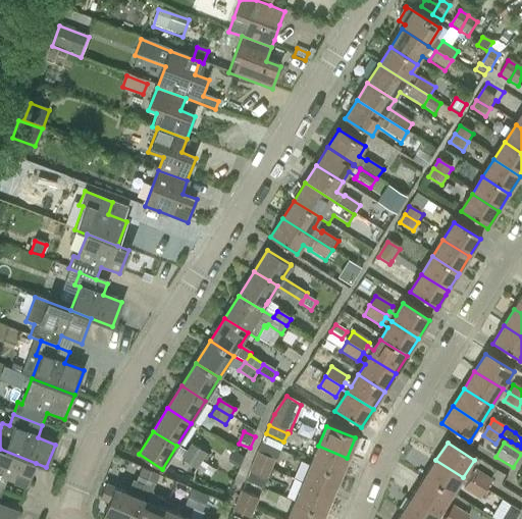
[(261,444),(257,453),(275,460),(279,451),(261,444)]
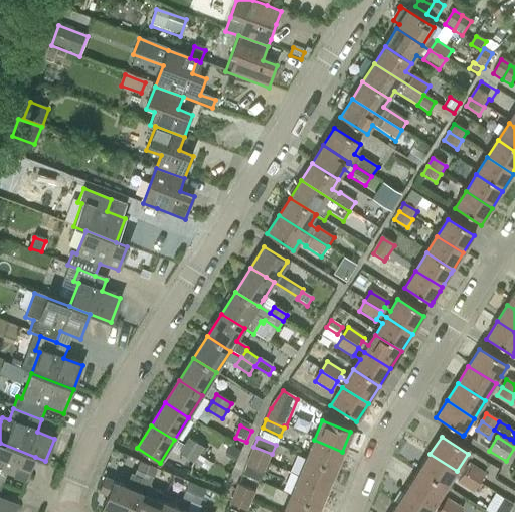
[(189,439),(184,446),(199,456),(204,448),(189,439)]
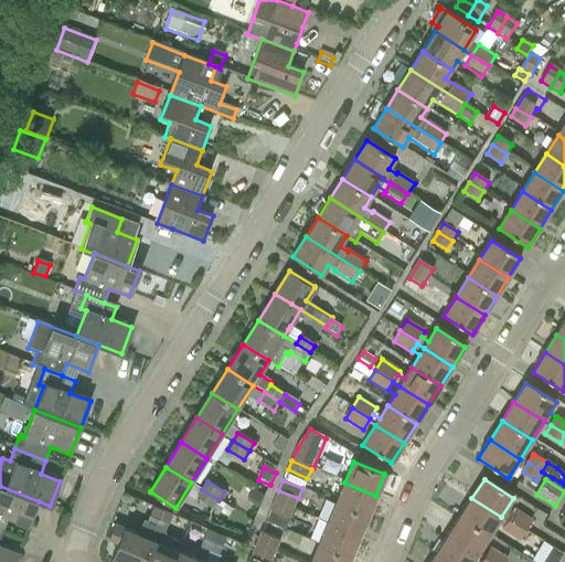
[(336,505),(366,517),(375,496),(344,483),(336,505)]
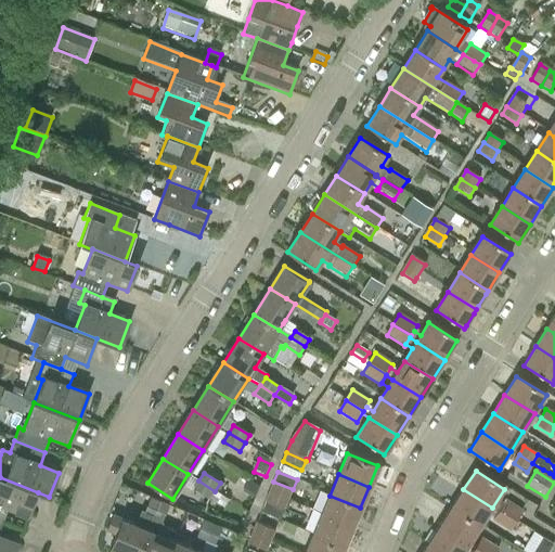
[(38,492),(4,479),(0,477),(0,522),(3,523),(8,512),(27,520),(38,492)]
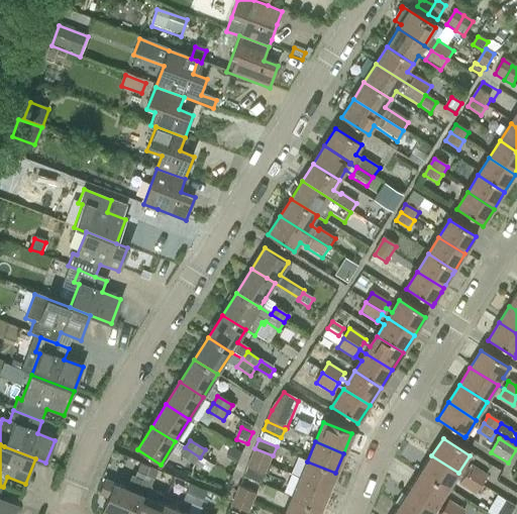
[(195,465),(200,457),(185,447),(180,455),(195,465)]
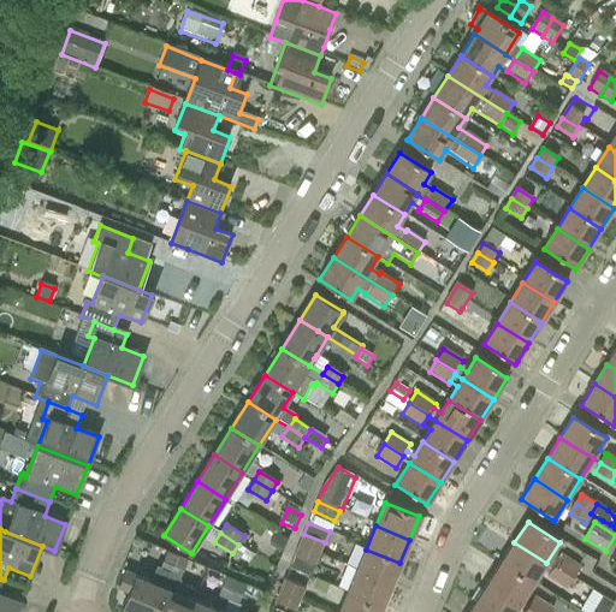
[(303,534),(298,546),(320,554),(325,542),(303,534)]
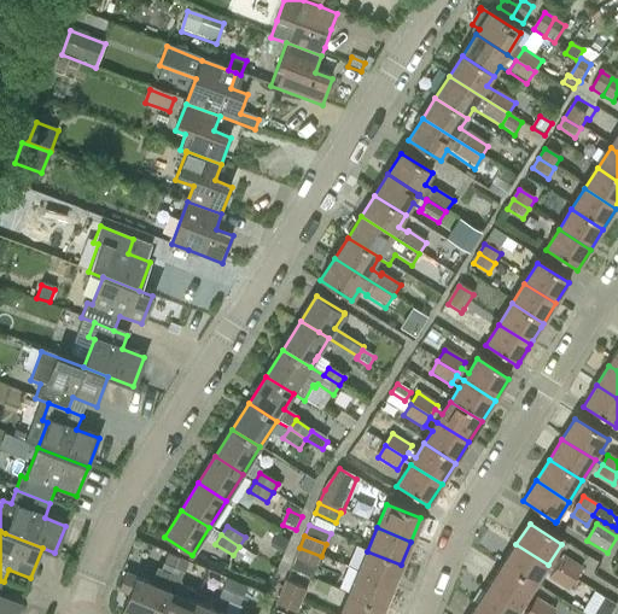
[(277,538),(269,549),(283,556),(289,547),(277,538)]
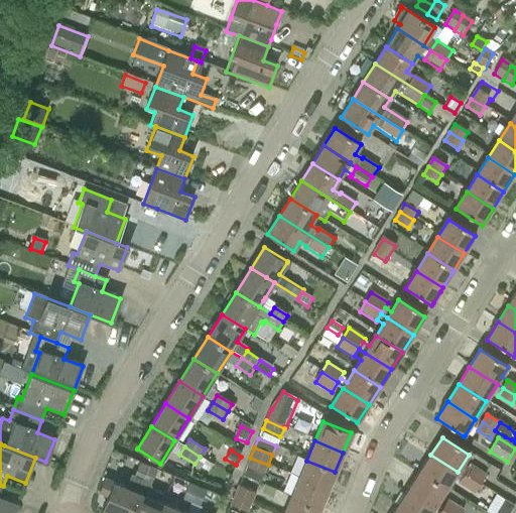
[(430,455),(419,473),(445,490),(454,478),(460,482),(464,476),(458,472),(430,455)]
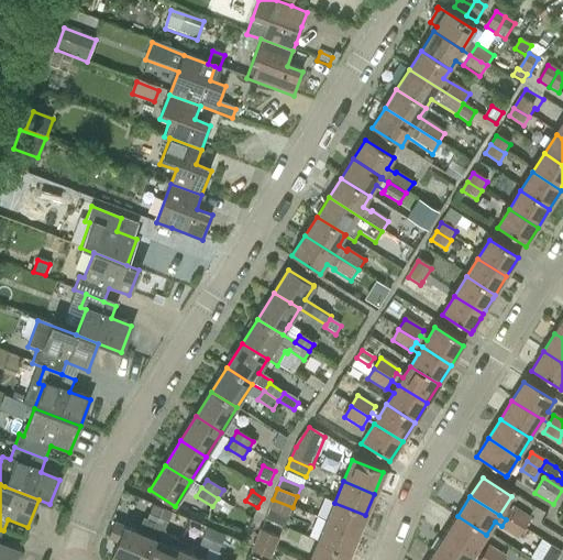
[(218,498),(212,506),(228,516),(232,507),(218,498)]
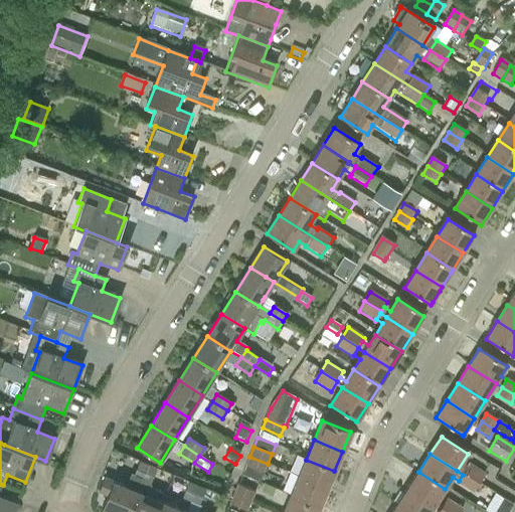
[(264,474),(268,464),(249,457),(246,467),(264,474)]
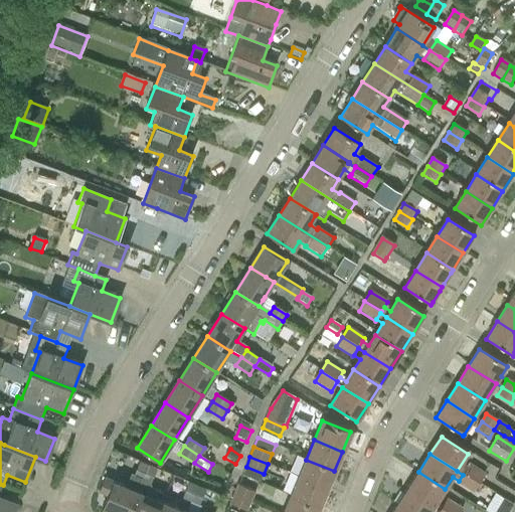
[(298,478),(326,490),(334,471),(306,460),(298,478)]
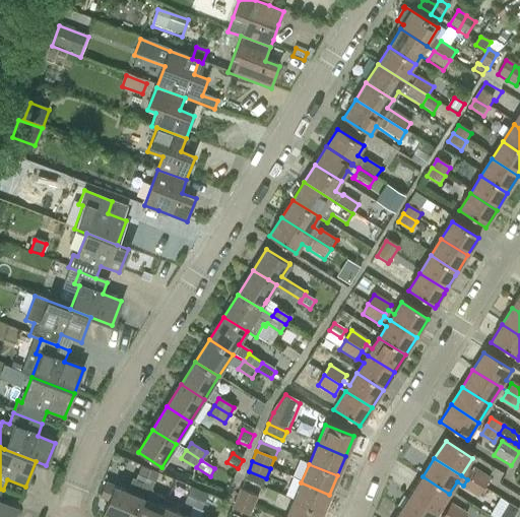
[(130,516),(150,471),(142,468),(136,481),(133,479),(127,493),(106,483),(100,498),(108,501),(104,513),(112,516),(130,516)]
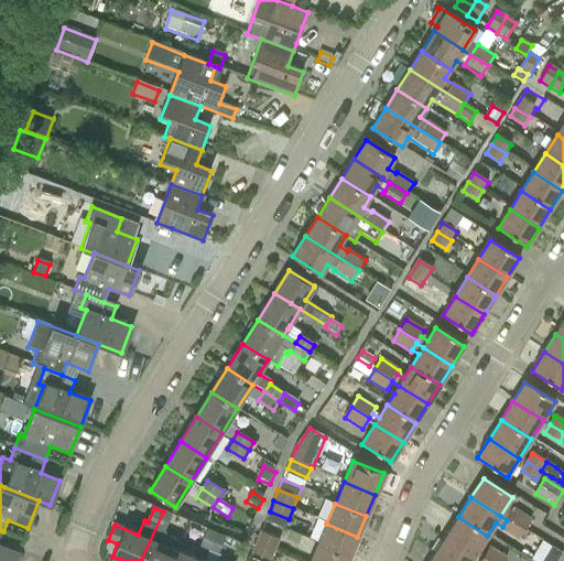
[(513,508),(507,520),(525,532),(532,520),(513,508)]
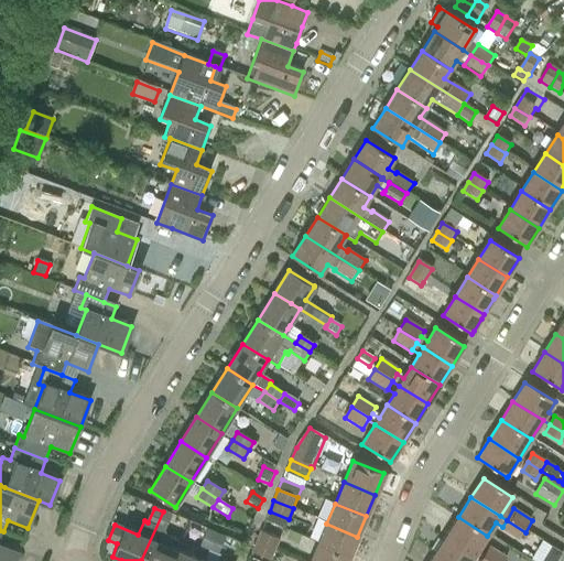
[(172,560),(181,543),(165,537),(165,531),(172,515),(163,511),(141,560),(172,560)]
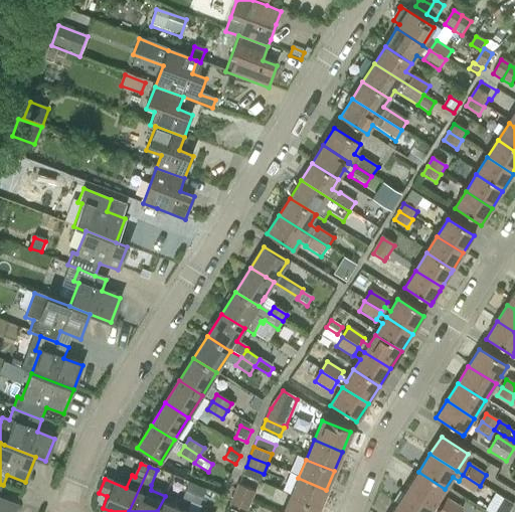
[(246,467),(242,476),(261,483),(264,474),(246,467)]
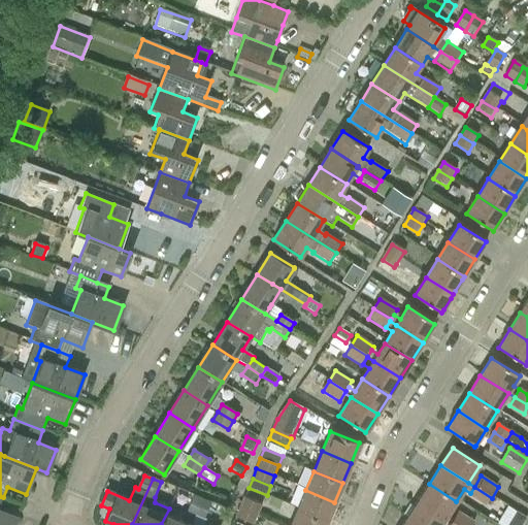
[(446,519),(456,501),(429,484),(418,502),(446,519)]
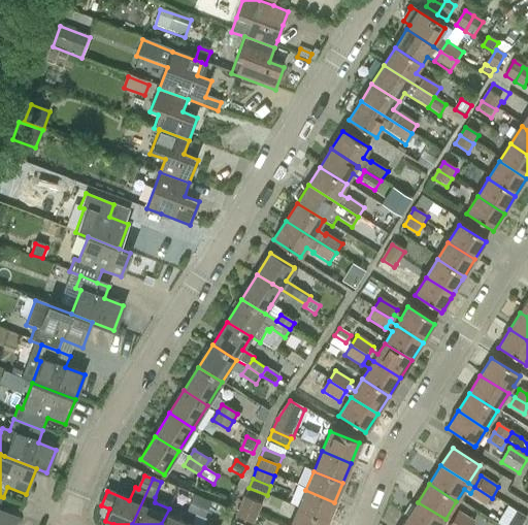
[(486,507),(492,498),(474,487),(470,493),(468,497),(486,507)]
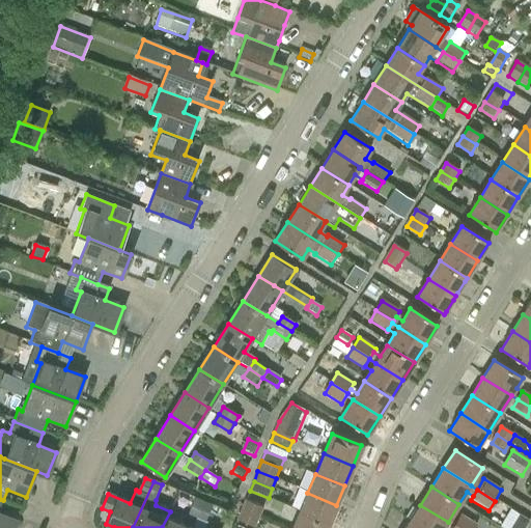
[(299,512),(328,525),(336,505),(307,493),(299,512)]
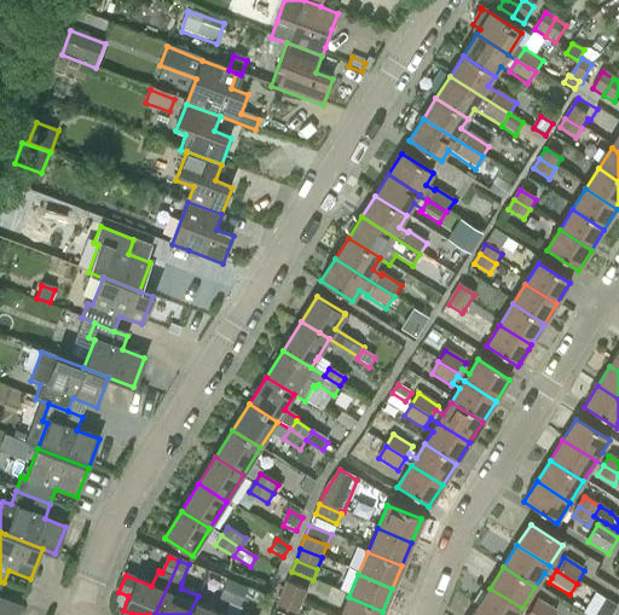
[(0,599),(0,591),(4,582),(0,581),(0,614),(17,614),(19,608),(0,599)]
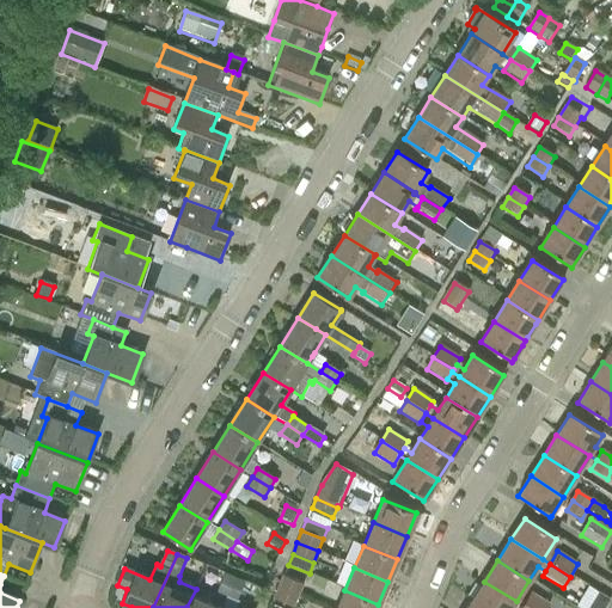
[(218,593),(227,597),(234,578),(225,575),(218,593)]
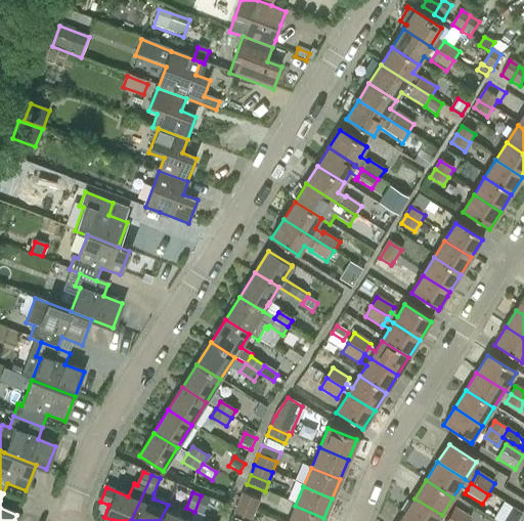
[(242,494),(237,504),(256,512),(260,502),(242,494)]
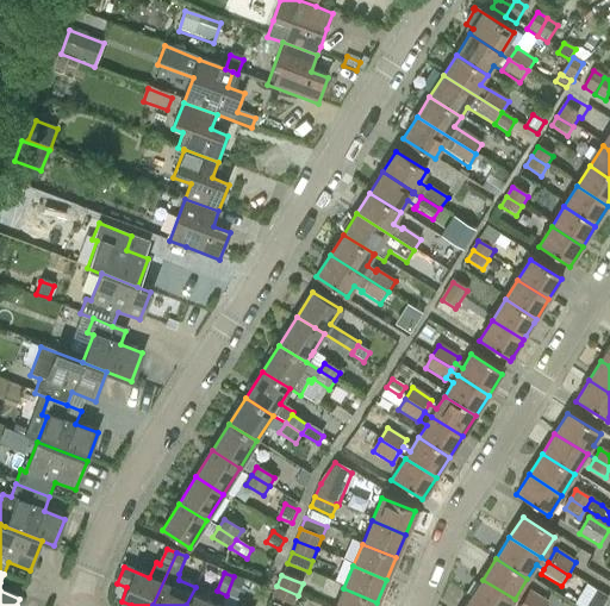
[(244,580),(234,576),(226,595),(236,599),(244,580)]
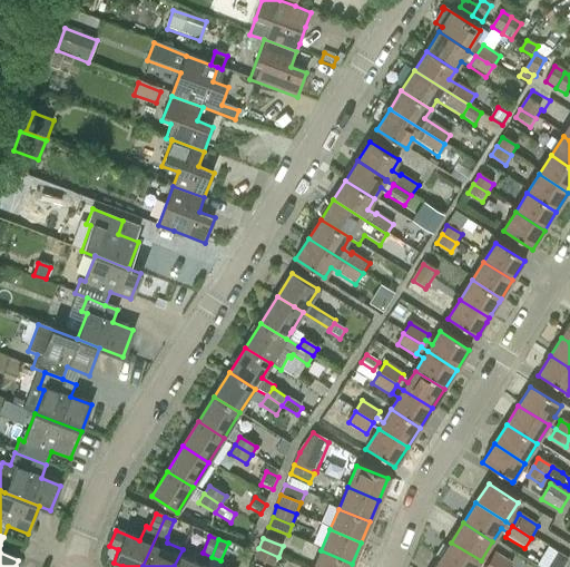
[(439,561),(446,566),(477,566),(481,560),(451,543),(439,561)]
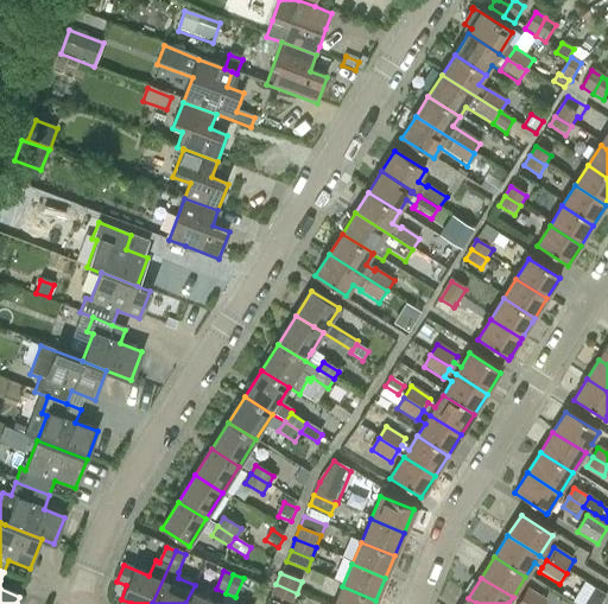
[(271,596),(287,603),(293,603),(297,593),(276,584),(271,596)]
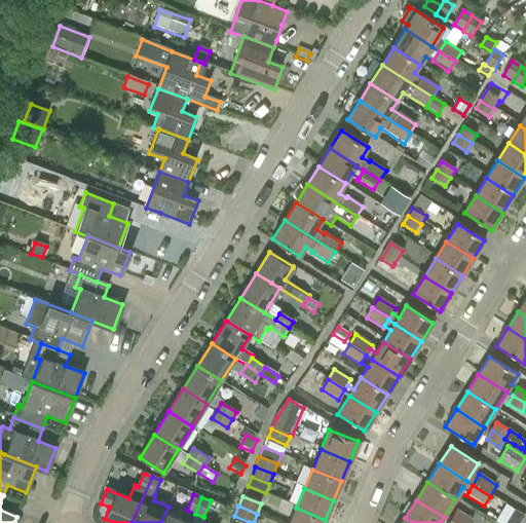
[(185,522),(181,520),(184,513),(168,507),(160,522),(185,522)]
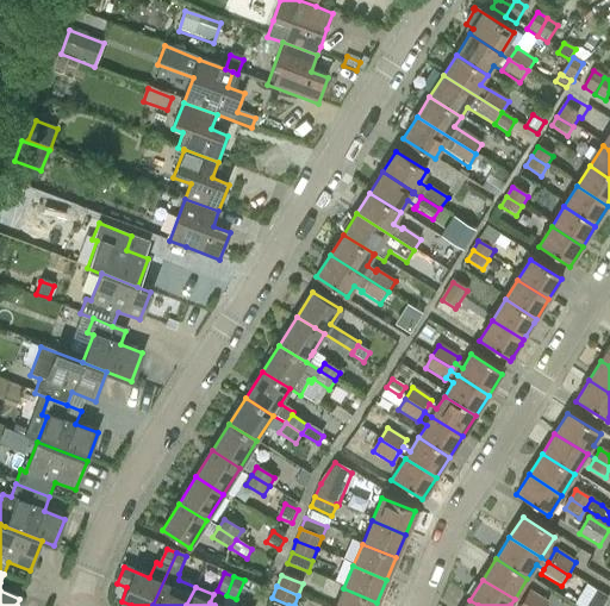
[(375,605),(377,603),(343,588),(335,605),(375,605)]
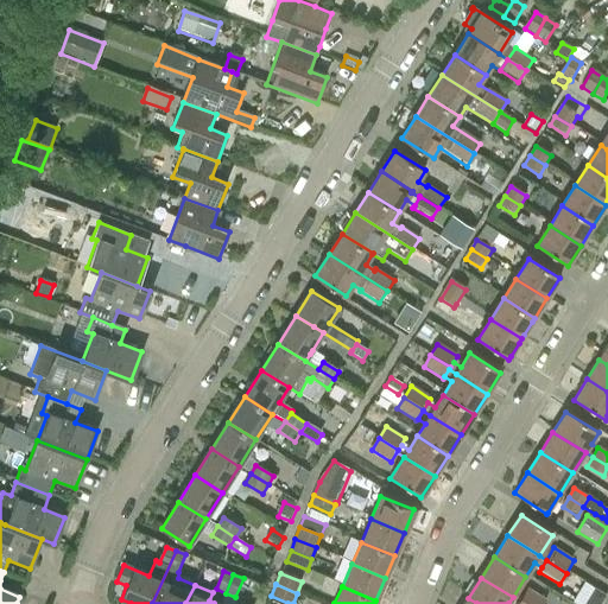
[(546,603),(526,590),(519,602),(521,603),(546,603)]
